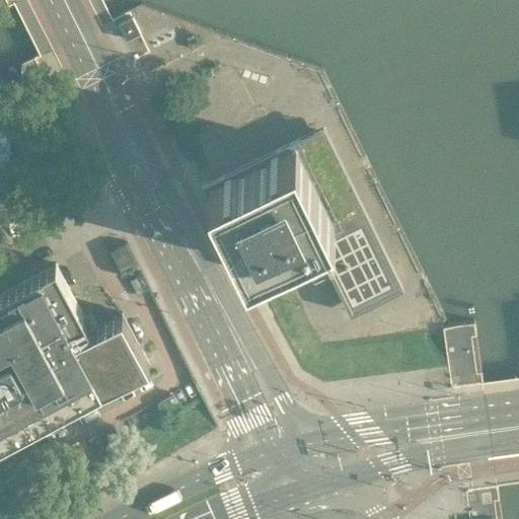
[(132,16),(119,23),(127,40),(140,32),(132,16)]
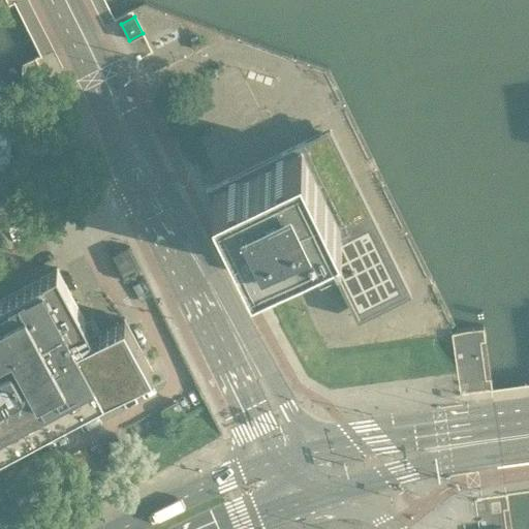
[(211,190),(251,270),(308,242),(308,243),(313,241),(312,240),(322,235),(322,236),(328,234),(369,215),(325,134),(283,156),(282,154),(228,182),(228,183),(211,190)]
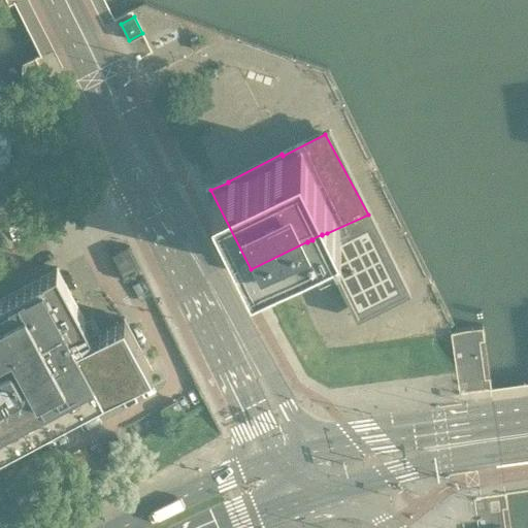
[(0,449),(28,434),(29,434),(31,435),(33,434),(35,434),(36,433),(37,432),(38,431),(38,430),(39,428),(152,368),(124,317),(92,333),(57,266),(0,296),(0,449)]
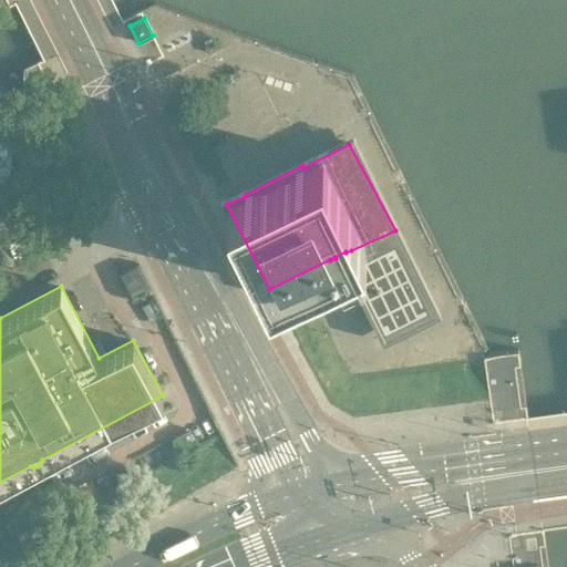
[(524,418),(522,392),(511,393),(509,378),(498,379),(500,390),(493,390),(495,420),(524,418)]
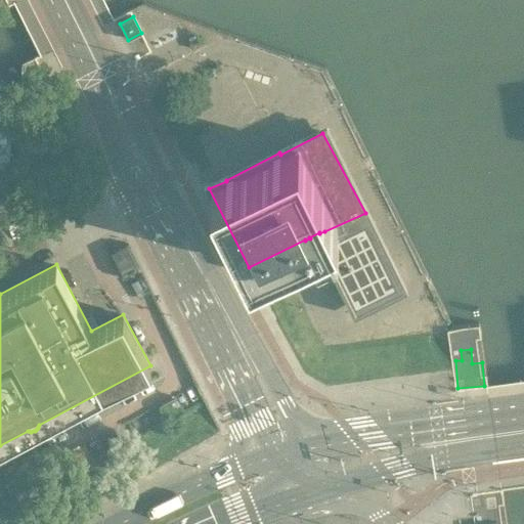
[(159,406),(159,407),(159,408),(160,409),(162,412),(163,415),(165,419),(166,420),(167,421),(169,420),(183,412),(182,410),(175,397),(161,404),(160,405),(159,406)]
